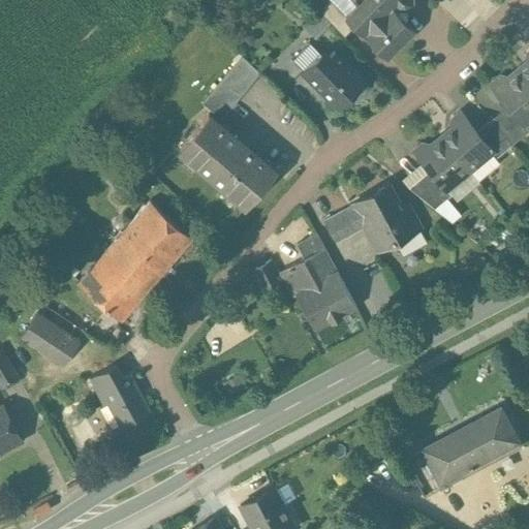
[(256,2),(253,0),(236,0),(248,10),(256,2)]
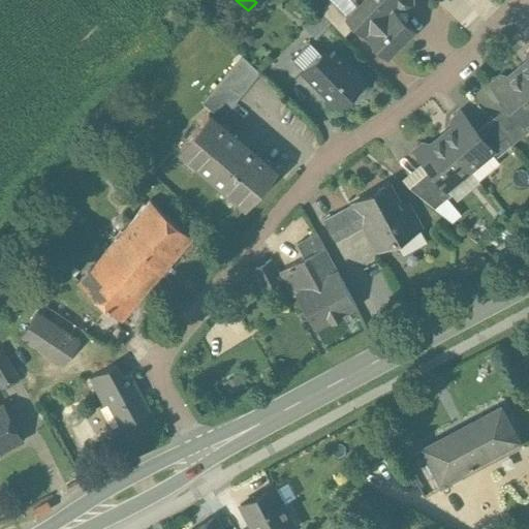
[(332,0),(331,0),(320,11),(331,22),(344,36),(355,25),(345,16),(346,14),(332,0)]
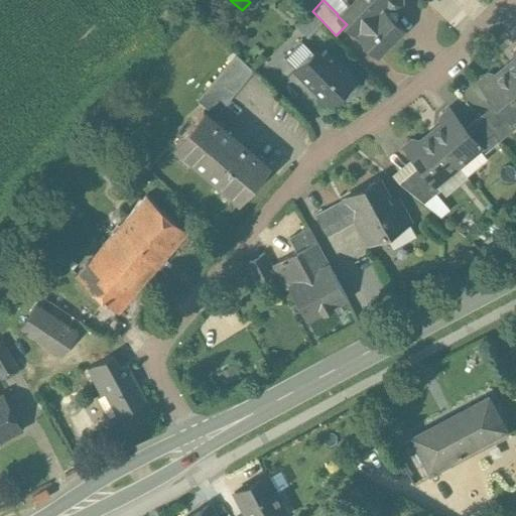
[(387,12),(375,0),(351,0),(348,4),(338,14),(337,15),(347,24),(379,56),(405,29),(387,12)]
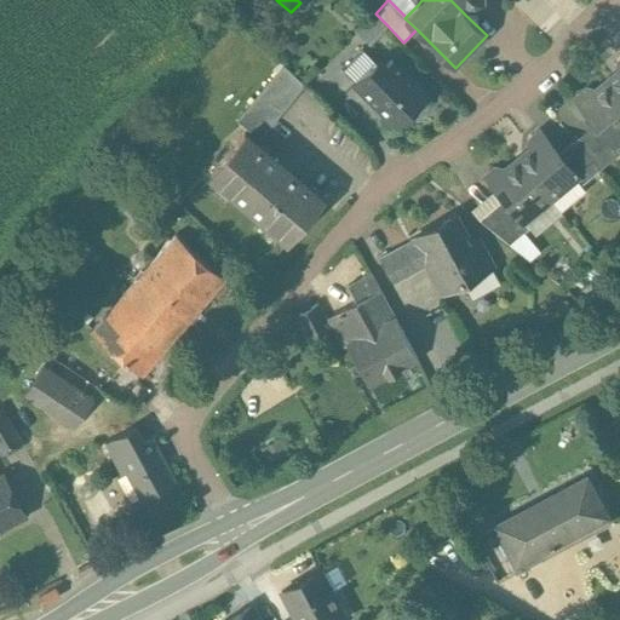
[(451,0),(465,15),(470,10),(477,11),(483,5),(482,0),(451,0)]
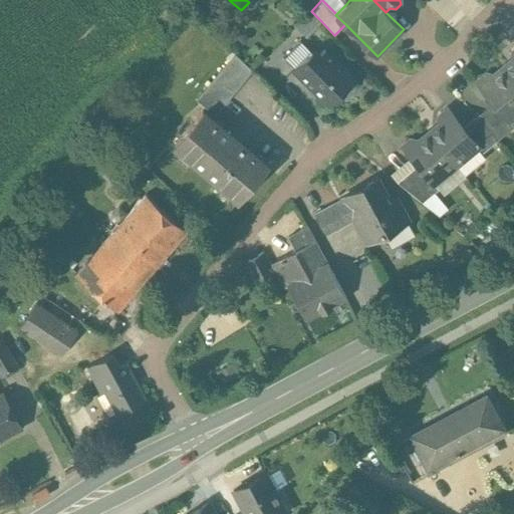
[(311,11),(296,26),(306,36),(321,21),(311,11)]
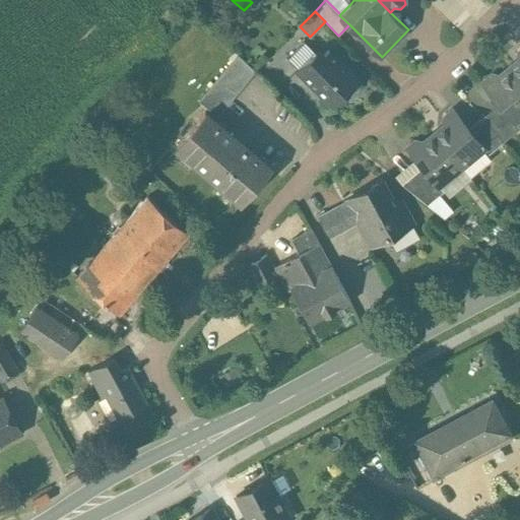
[(286,38),(272,23),(265,30),(279,45),(286,38)]
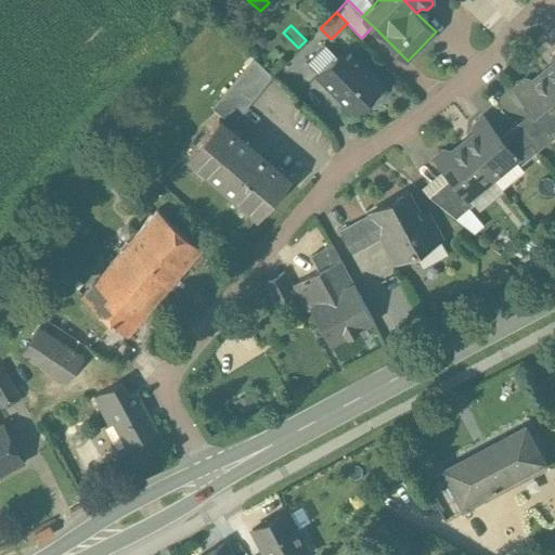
[(383,85),(352,53),(338,67),(331,60),(317,74),(356,112),(383,85)]
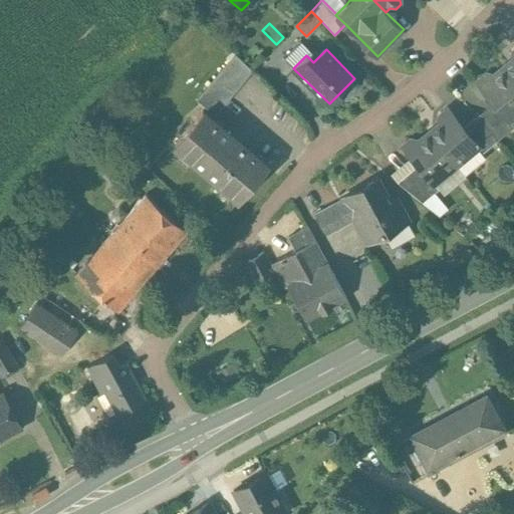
[(235,53),(197,99),(215,115),(253,70),(235,53)]
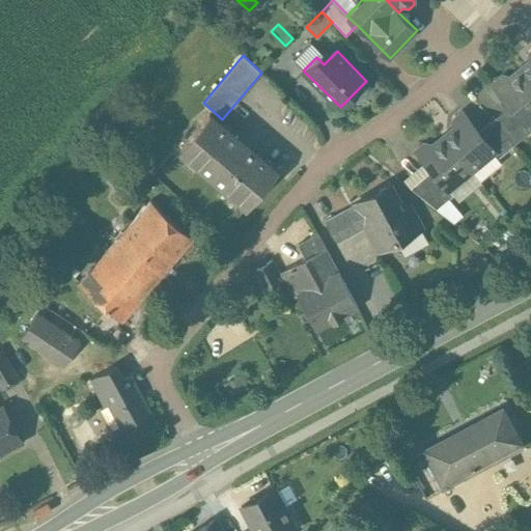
[(530,57),(530,62),(521,71),(530,83),(530,57)]
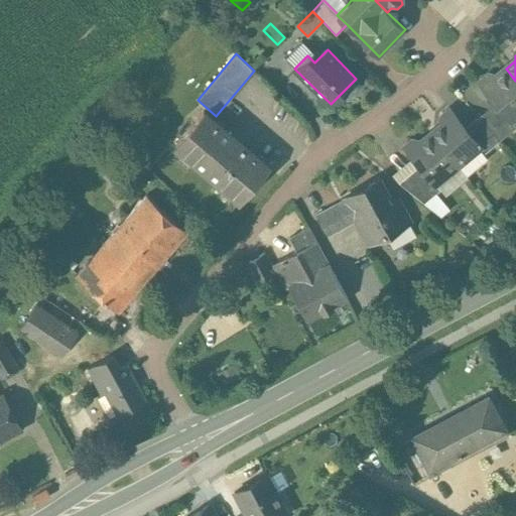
[(515,81),(506,69),(496,77),(487,76),(479,83),(495,102),(510,120),(511,119),(515,114),(515,81)]
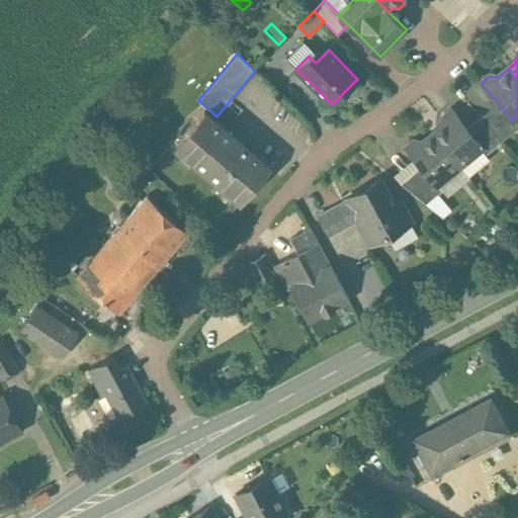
[(497,102),(481,116),(501,142),(517,126),(517,125),(513,119),(512,120),(497,102)]
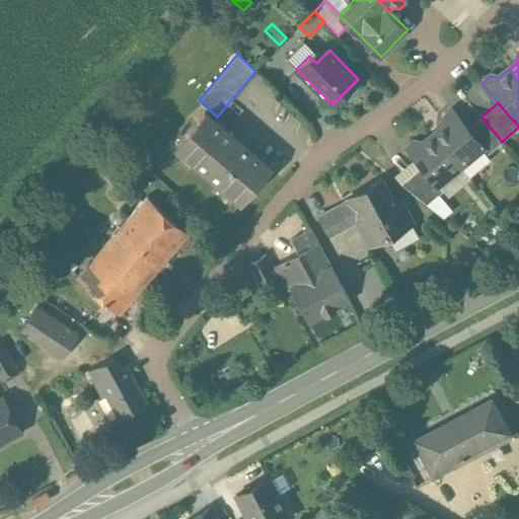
[(467,128),(452,109),(444,116),(443,125),(433,133),(460,166),(468,175),(487,160),(479,150),(483,148),(483,147),(467,128)]
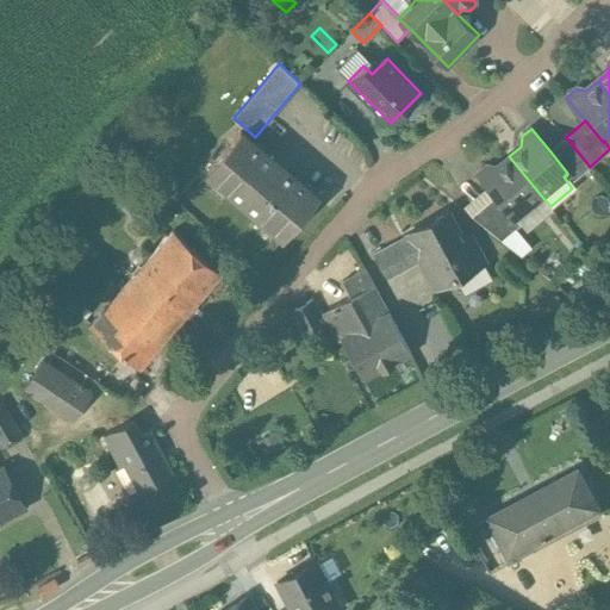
[(317,198),(240,132),(207,170),(284,236),(317,198)]
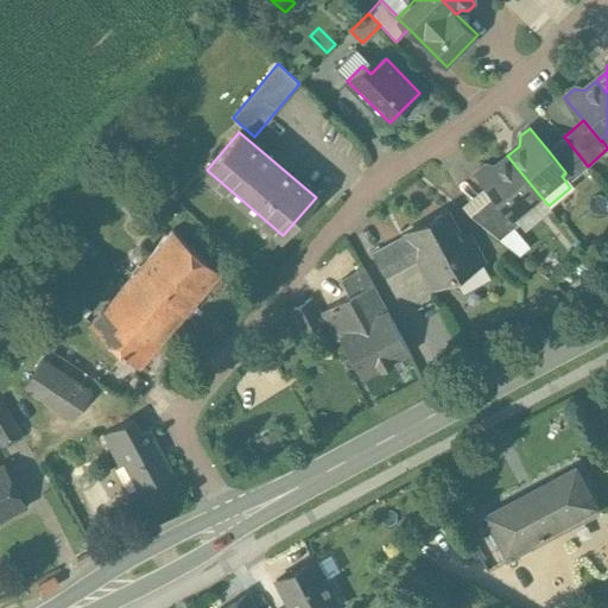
[(564,137),(548,150),(565,172),(565,173),(571,181),(588,166),(564,137)]
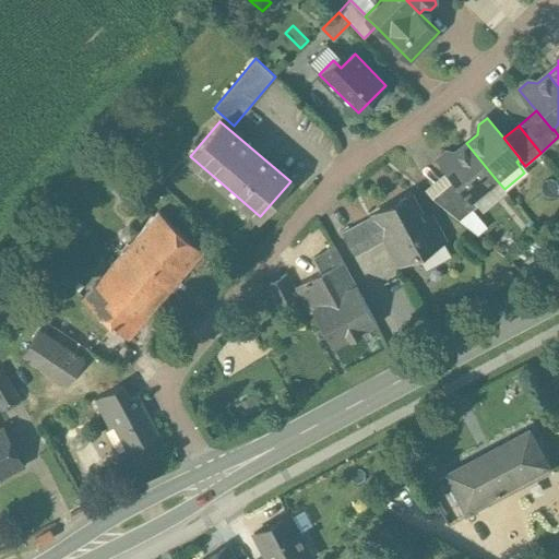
[(466,143),(455,153),(445,152),(437,158),(454,179),(471,199),(472,199),(496,179),(466,143)]
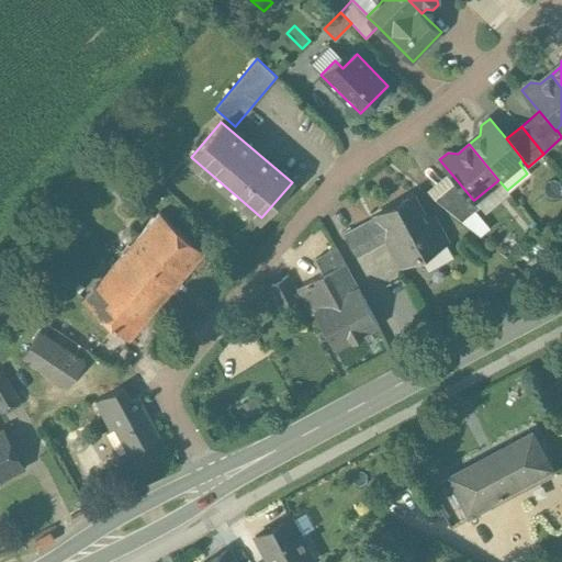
[(473,200),(457,180),(434,199),(462,221),(478,233),(484,227),(484,224),(474,211),(480,206),(474,200),(473,200)]
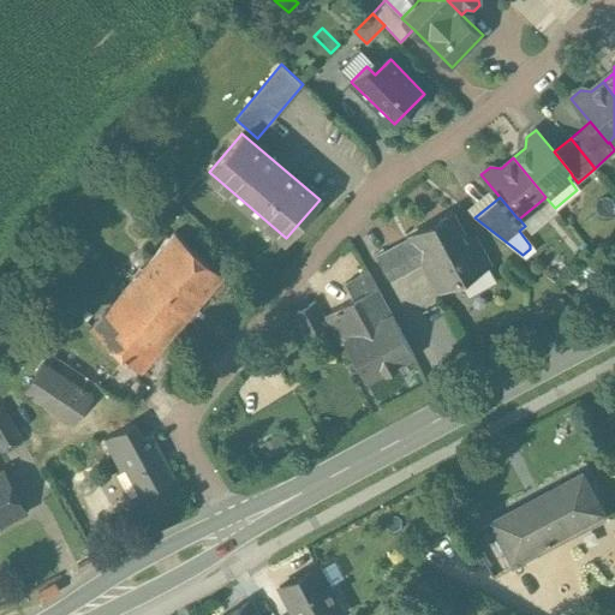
[(451,214),(411,234),(412,237),(404,242),(417,266),(425,261),(441,290),(488,263),(473,238),(466,243),(451,214)]
